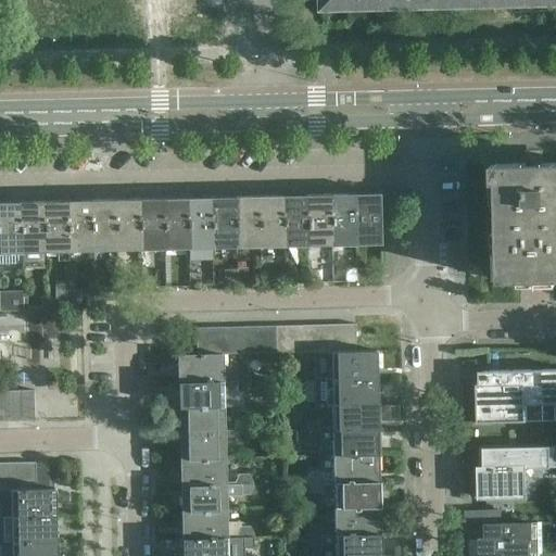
[(392,8),(391,0),(320,0),(320,10),(392,8)]
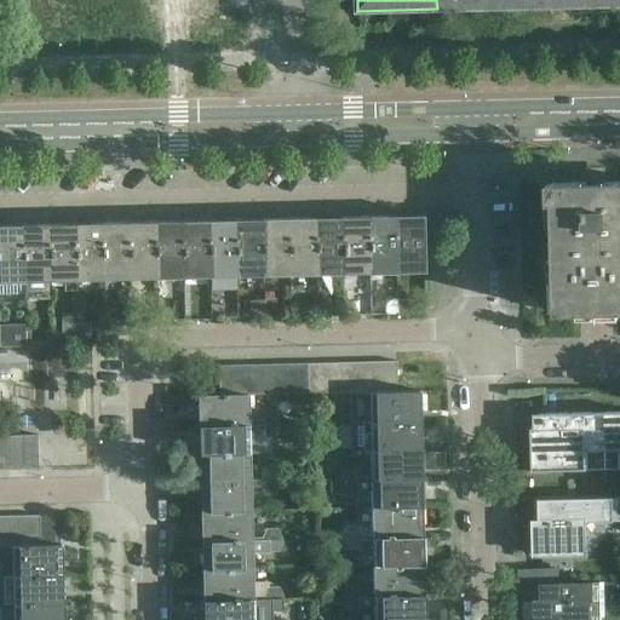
[(619,311),(619,181),(606,182),(606,185),(586,185),(586,183),(552,183),(556,313),(619,311)]
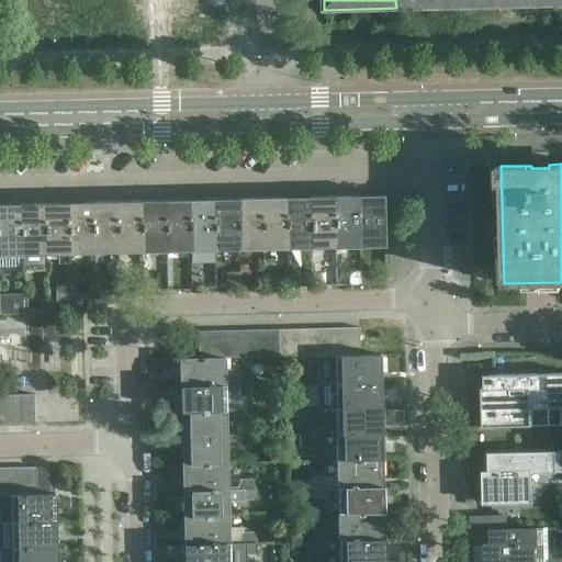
[(359,244),(358,199),(357,200),(348,200),(348,195),(333,197),(333,200),(334,200),(335,248),(360,247),(359,244)]
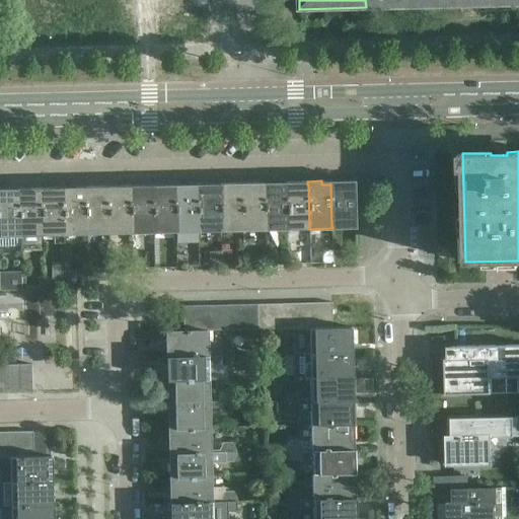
[(355,228),(354,183),(344,183),(343,180),(329,180),(329,184),(330,183),(331,225),(344,224),(344,228),(355,228)]
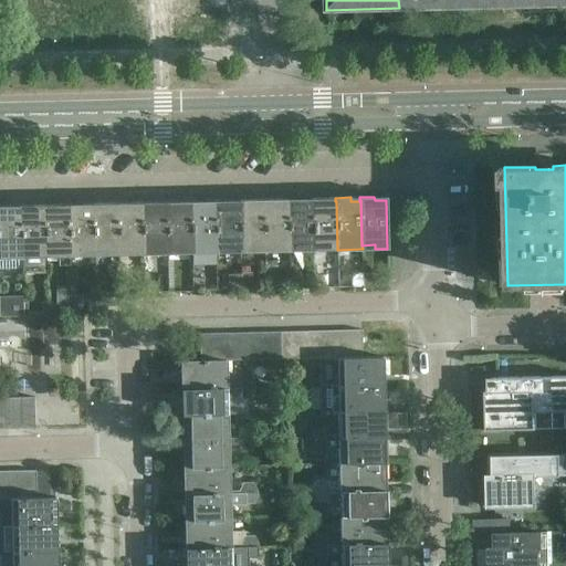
[(313,247),(312,202),(311,202),(302,202),(302,198),(286,199),(286,202),(287,202),(289,247),(302,247),(302,250),(314,250),(313,247)]
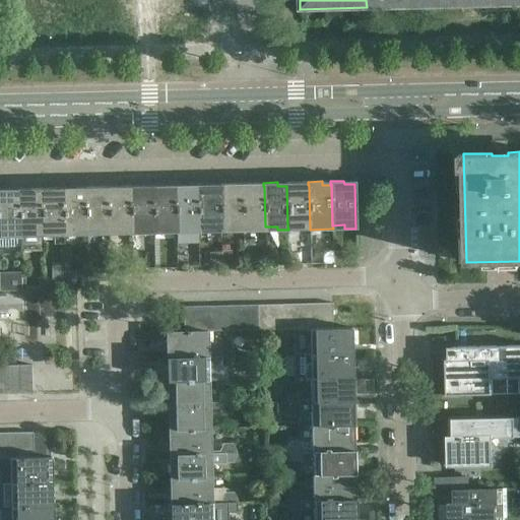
[(309,185),(308,185),(300,185),(300,182),(285,182),(285,186),(286,186),(287,226),(300,226),(300,230),(310,230),(309,185)]
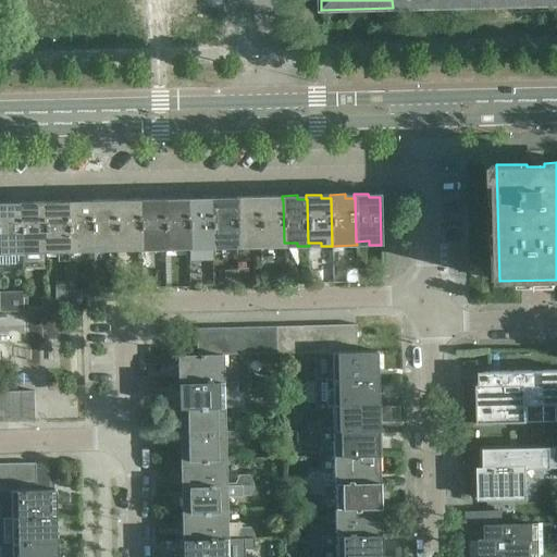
[(284,243),(283,199),(282,199),(273,199),(273,196),(258,196),(258,200),(259,200),(260,247),(285,247),(284,243)]
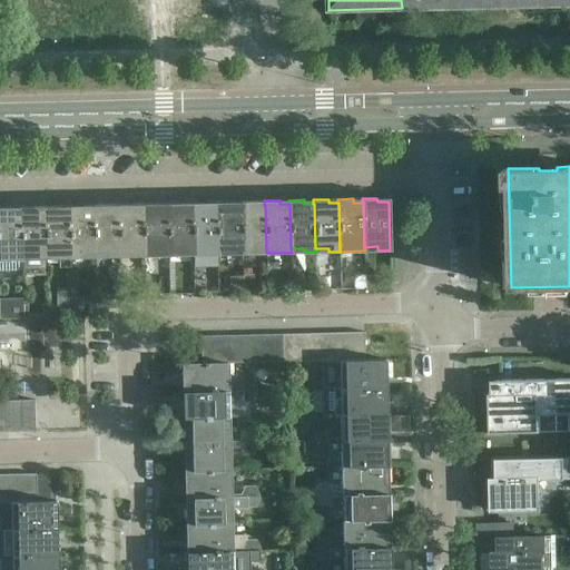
[(241,205),(239,205),(231,205),(231,202),(215,202),(215,206),(216,206),(217,251),(218,251),(231,251),(231,254),(242,254),(241,205)]
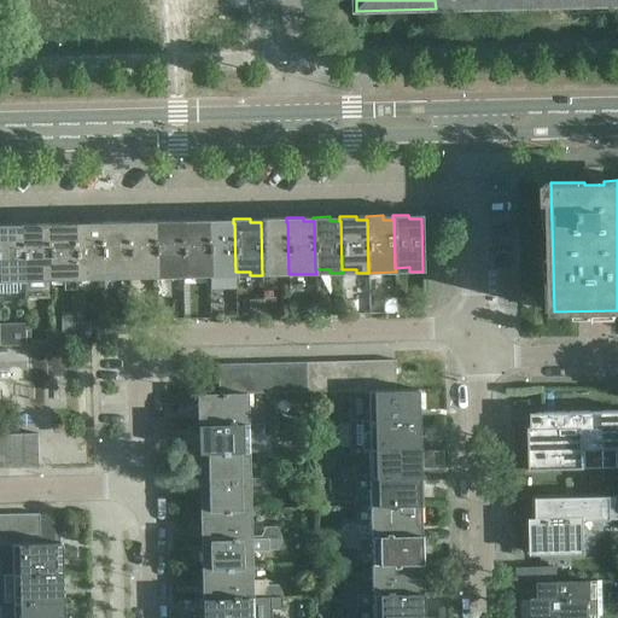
[(289,274),(287,222),(286,222),(277,222),(277,219),(260,219),(260,222),(261,222),(262,275),(289,274)]
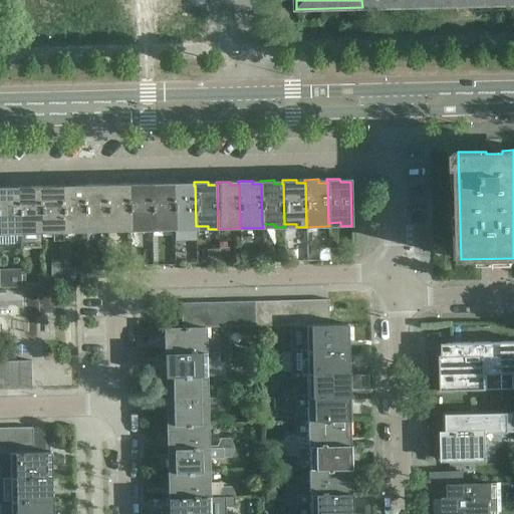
[(173,186),(172,186),(164,187),(164,183),(150,184),(150,187),(151,187),(152,230),(174,230),(173,186)]
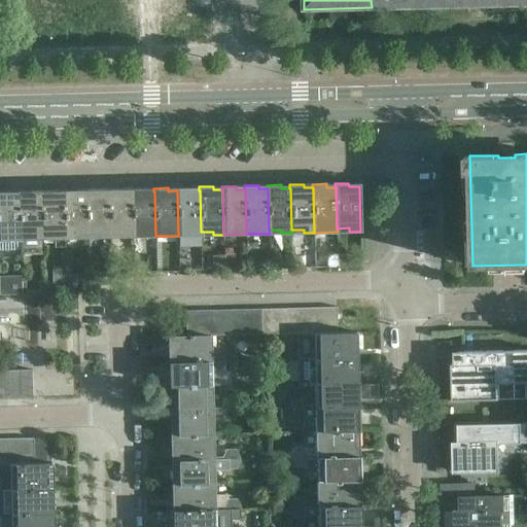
[(200,190),(199,190),(190,190),(190,187),(176,187),(176,190),(177,190),(178,236),(202,235),(202,232),(201,232),(200,190)]
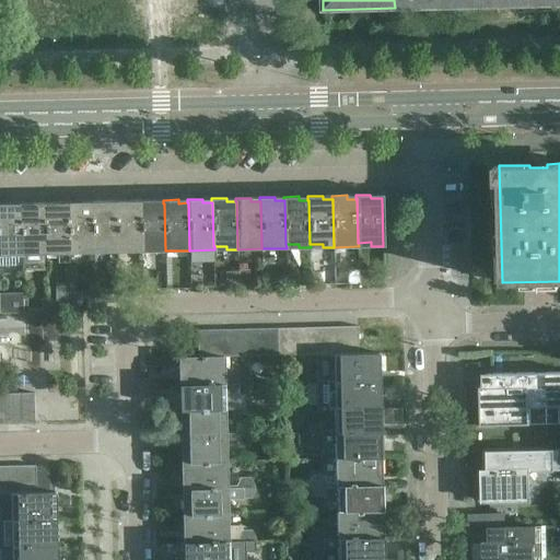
[(141,248),(140,203),(139,203),(130,205),(130,200),(115,201),(115,205),(116,205),(117,248),(118,248),(130,248),(130,252),(142,252),(142,248),(141,248)]
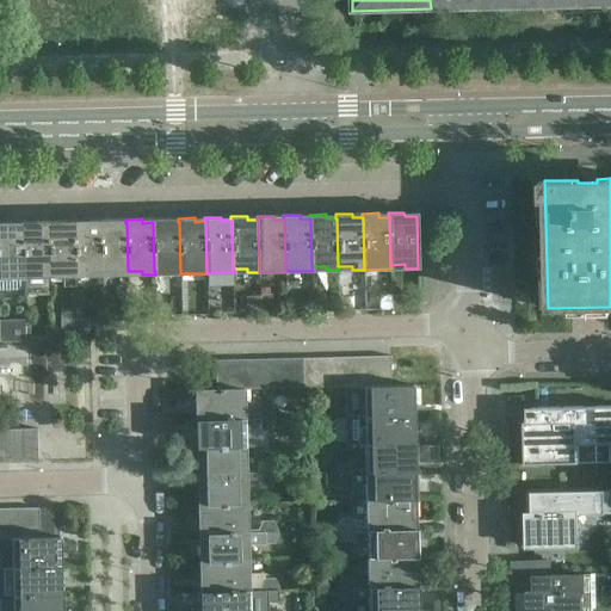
[(180,273),(179,222),(178,222),(168,222),(168,218),(152,218),(152,222),(153,222),(154,271),(155,271),(168,270),(168,275),(180,273)]
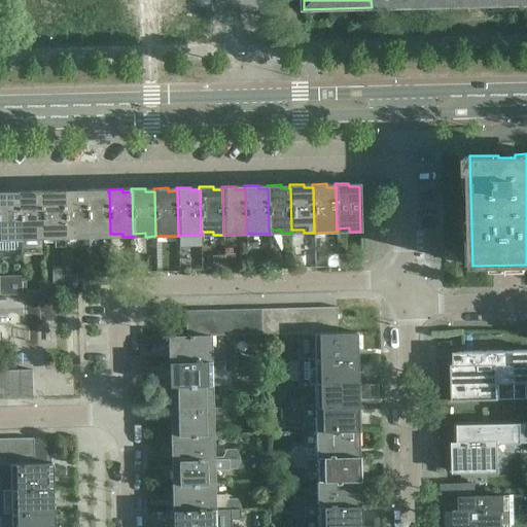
[(88,235),(86,192),(85,192),(77,194),(77,189),(63,190),(63,194),(64,194),(65,238),(89,238),(89,235),(88,235)]
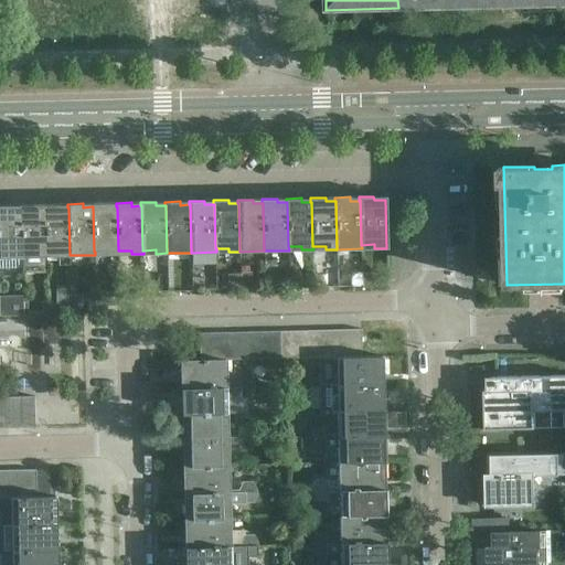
[(117,206),(116,206),(107,206),(107,203),(92,203),(92,206),(93,206),(94,252),(95,252),(107,251),(107,255),(119,254),(119,251),(118,251),(117,206)]
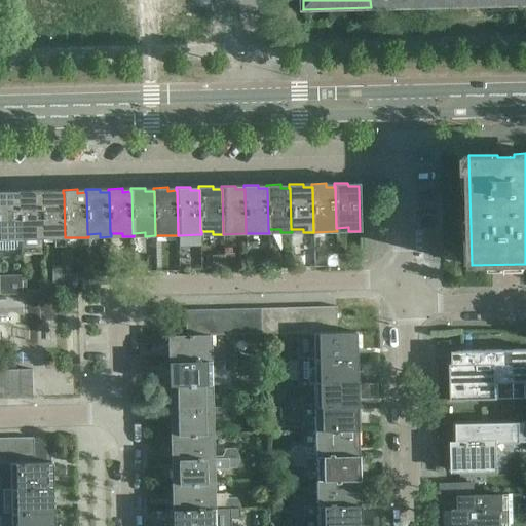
[(41,194),(40,194),(32,194),(32,190),(17,191),(17,194),(19,194),(20,235),(21,235),(32,235),(32,238),(42,238),(41,194)]
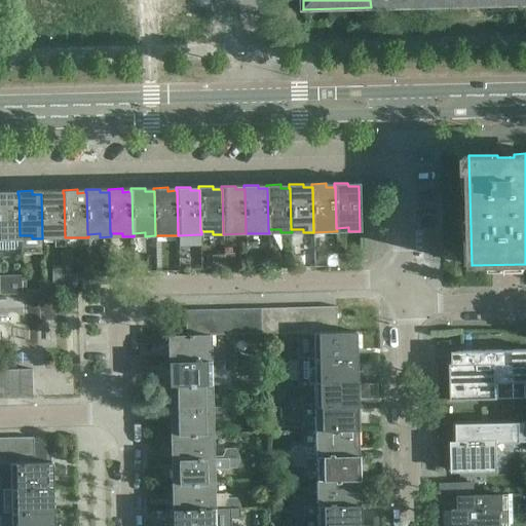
[(64,193),(63,193),(54,193),(54,190),(40,190),(40,194),(41,194),(42,238),(65,237),(64,193)]
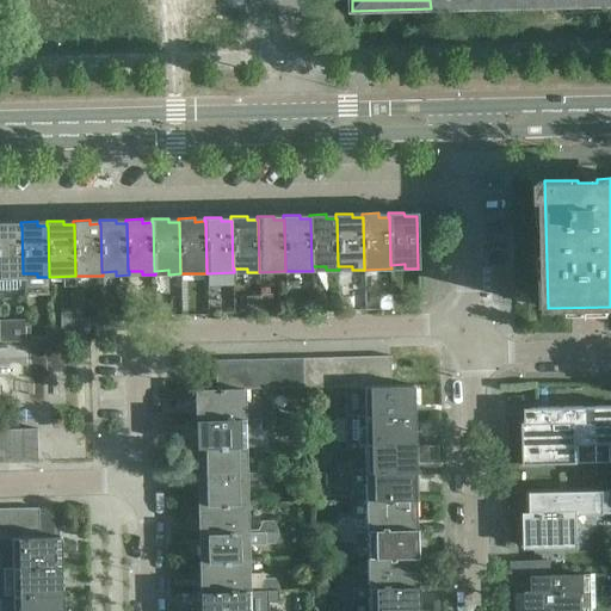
[(22,226),(20,226),(11,226),(11,222),(0,222),(0,273),(11,273),(11,278),(24,277),(24,273),(23,273),(22,226)]
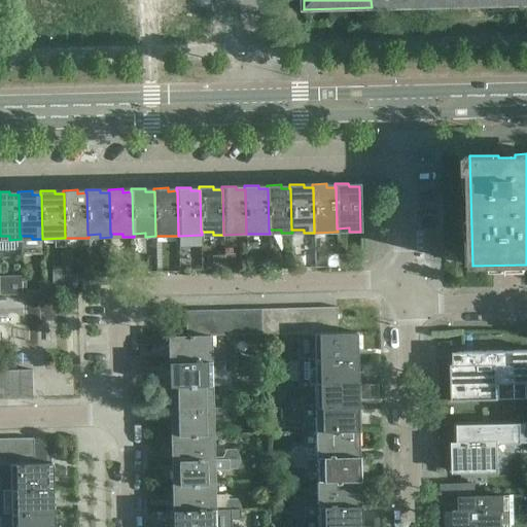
[(337,265),(337,254),(327,255),(327,266),(337,265)]
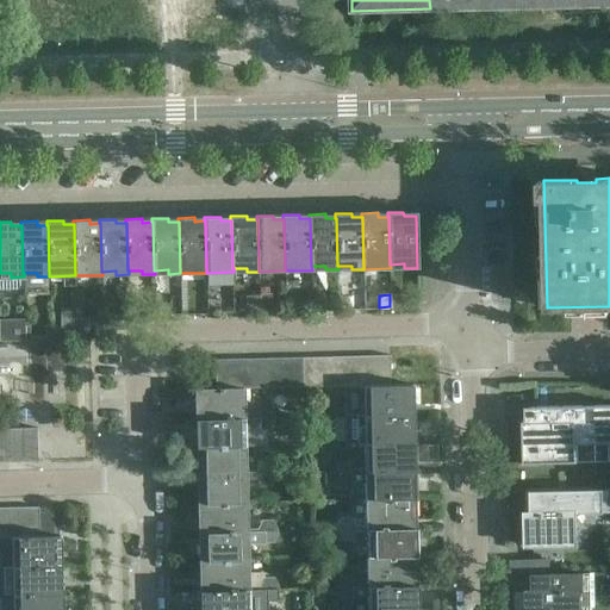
[(390,385),(390,355),(375,356),(375,386),(390,385)]
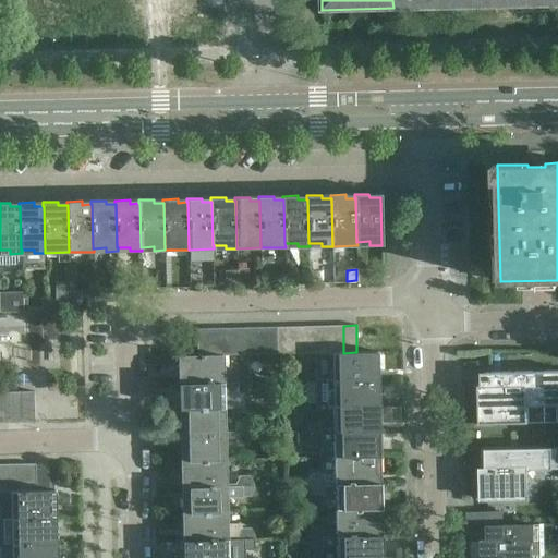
[(318,353),(318,326),(305,327),(306,353),(318,353)]
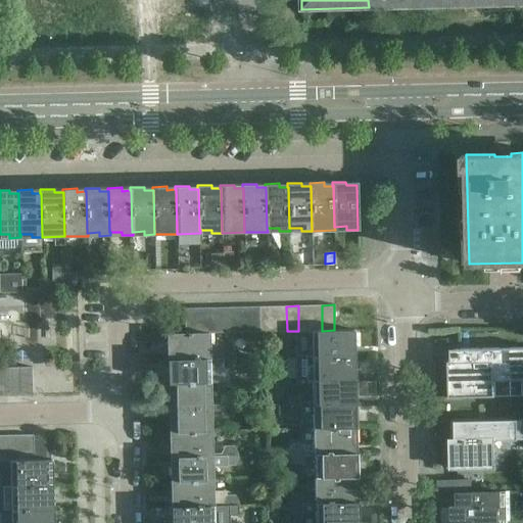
[(311,331),(310,305),(298,305),(298,331),(311,331)]
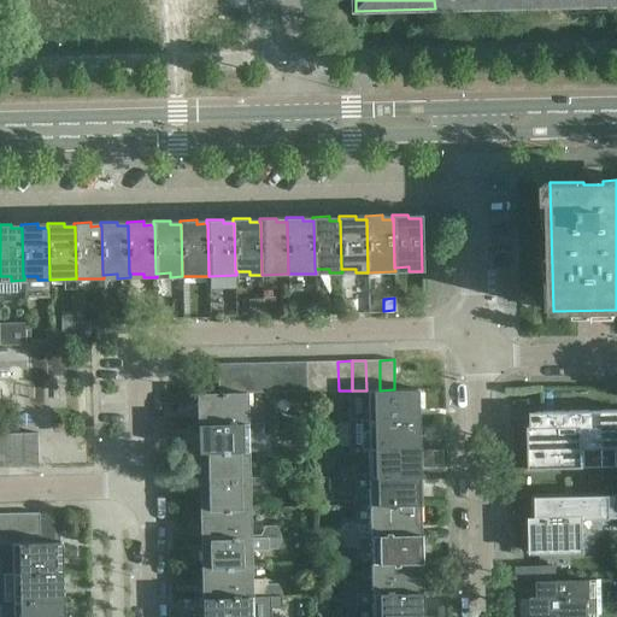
[(380,391),(380,360),(365,360),(366,391),(380,391)]
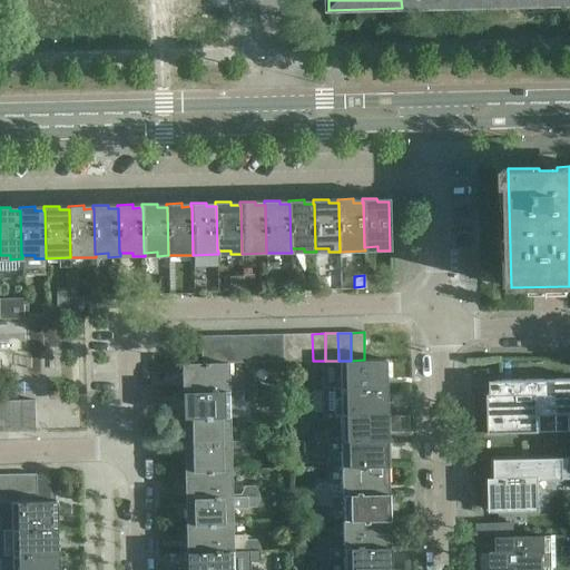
[(279,362),(279,342),(279,334),(266,335),(266,362),(279,362)]
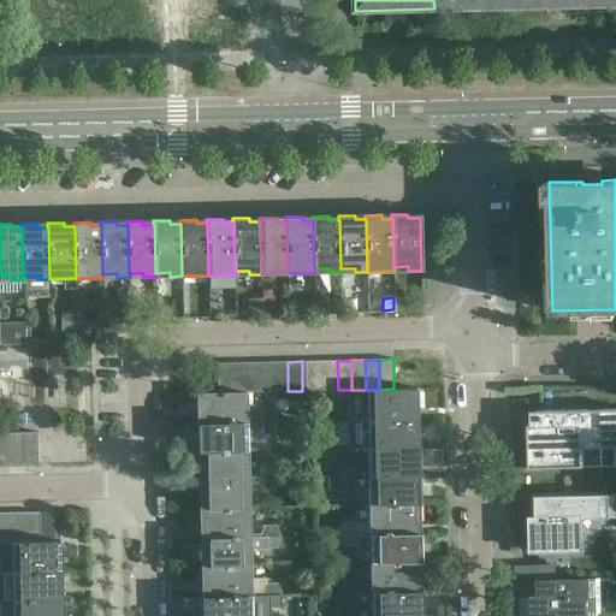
[(324,391),(324,361),(309,361),(309,391),(324,391)]
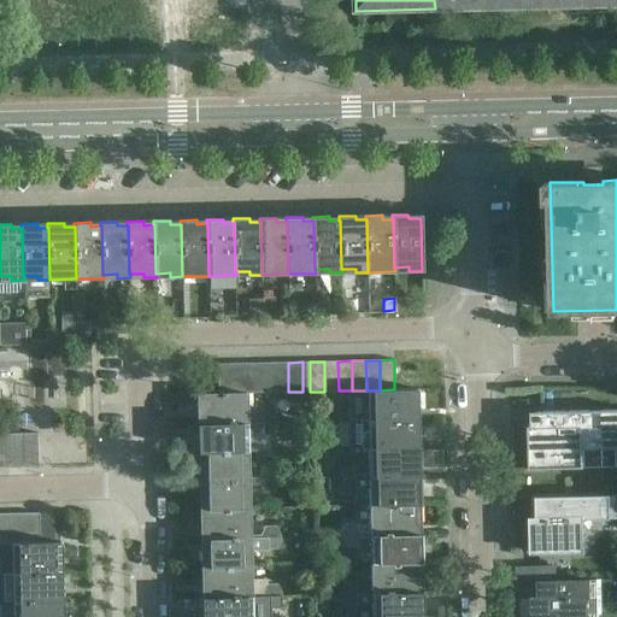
[(339,391),(338,362),(324,362),(324,392),(339,391)]
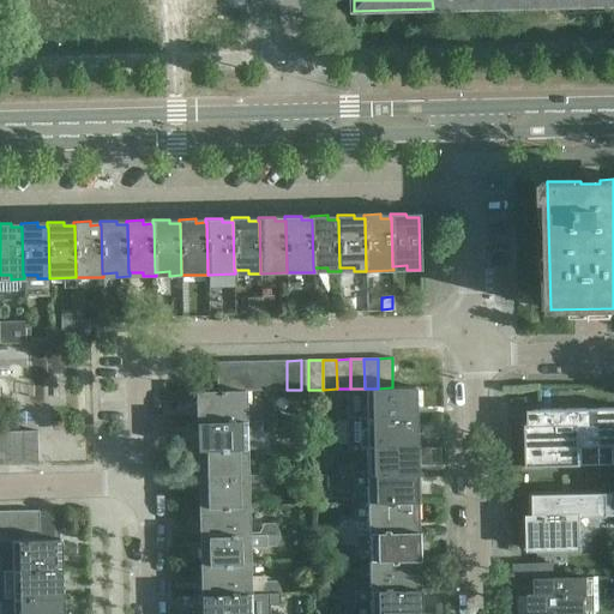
[(246,391),(245,361),(232,362),(232,391),(245,391),(246,391)]
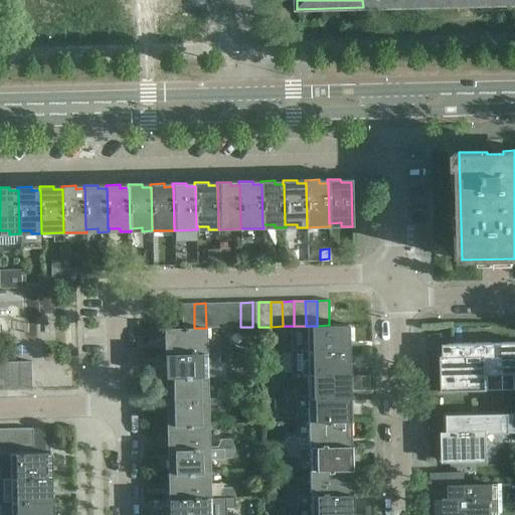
[(217,328),(217,303),(205,303),(206,328),(217,328)]
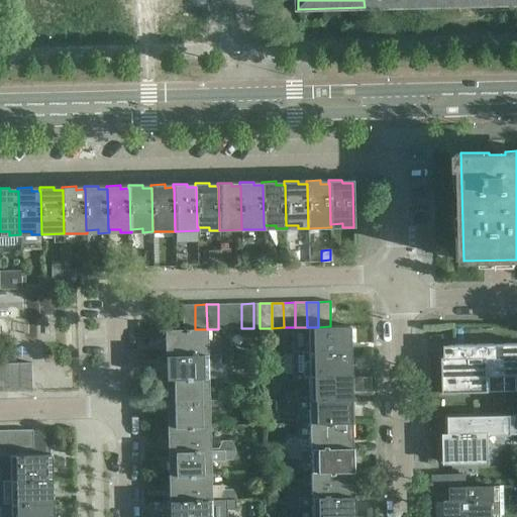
[(230,329),(229,304),(218,304),(218,329),(230,329)]
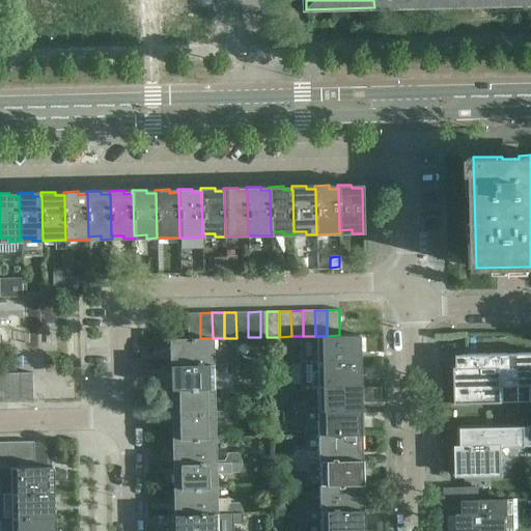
[(248,337),(248,312),(235,312),(236,338),(248,337)]
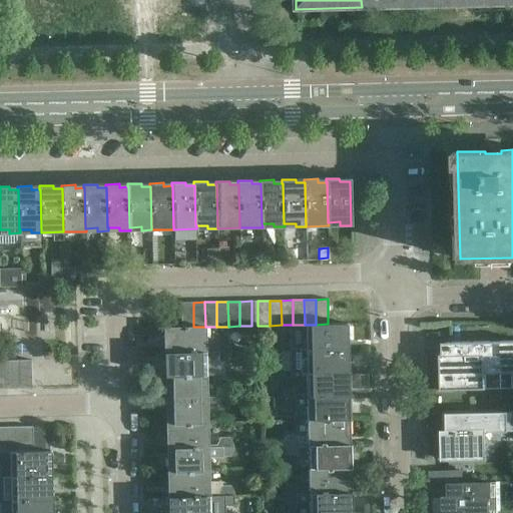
[(193,327),(193,303),(181,303),(181,328),(193,327)]
